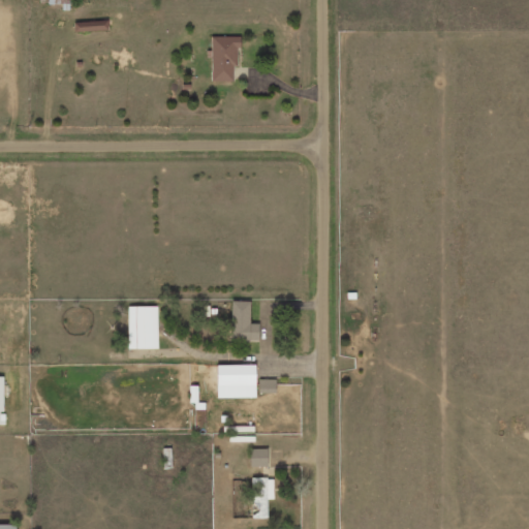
[(107,31),(106,21),(74,22),(74,32),(107,31)]
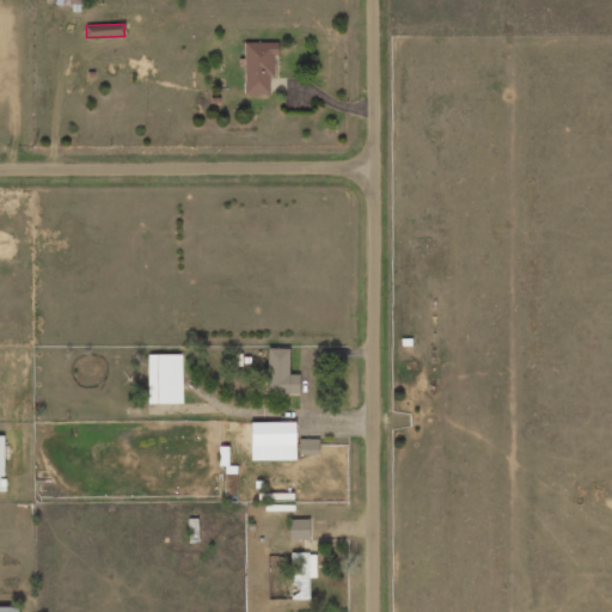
[(244,93),(271,93),(271,56),(277,56),(279,43),(244,42),(244,93)]
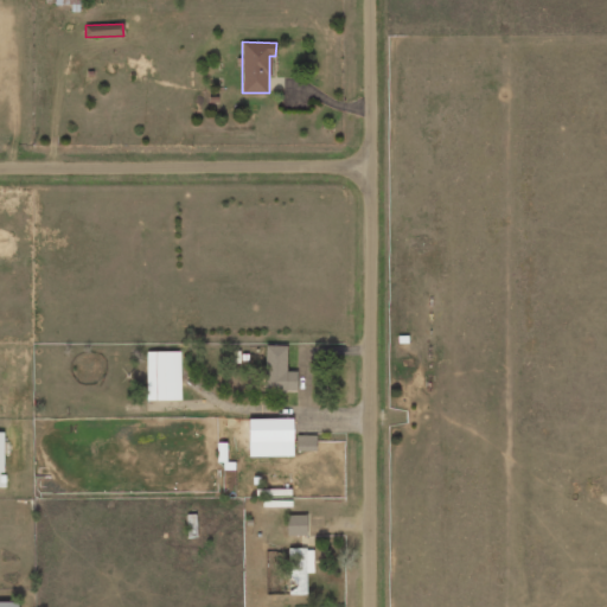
[(287,345),(264,345),(264,393),(296,393),(296,371),(286,371),(287,345)]
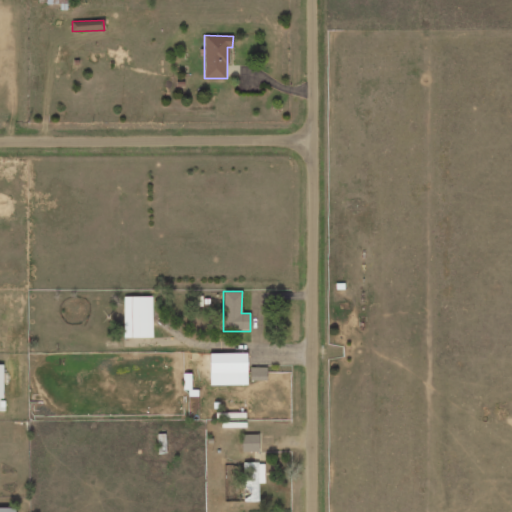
[(124,337),(152,337),(152,296),(123,296),(124,337)]
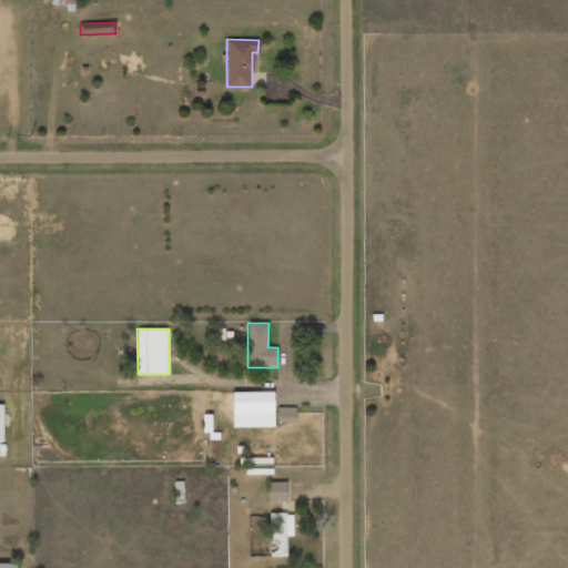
[(232,393),(233,427),(274,427),(273,392),(232,393)]
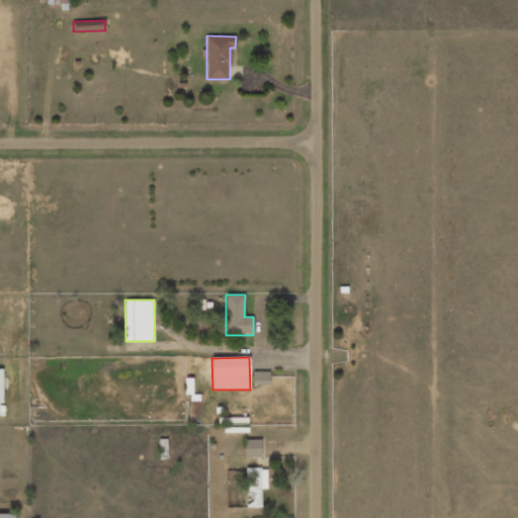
[(262,456),(261,439),(244,440),(245,457),(262,456)]
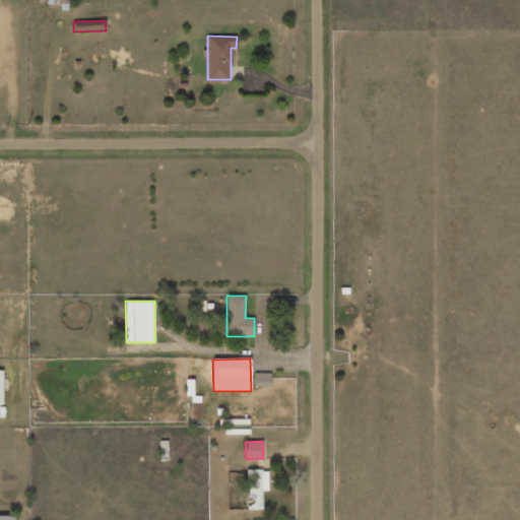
[(247,510),(262,509),(262,491),(268,491),(268,470),(247,470),(247,510)]
